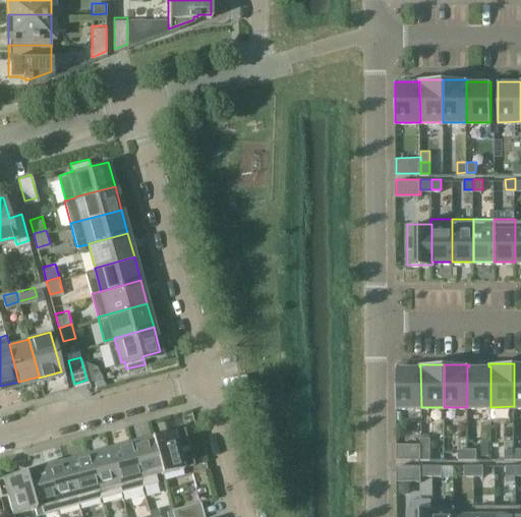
[(420,366),(419,366),(396,366),(396,407),(421,407),(420,366)]
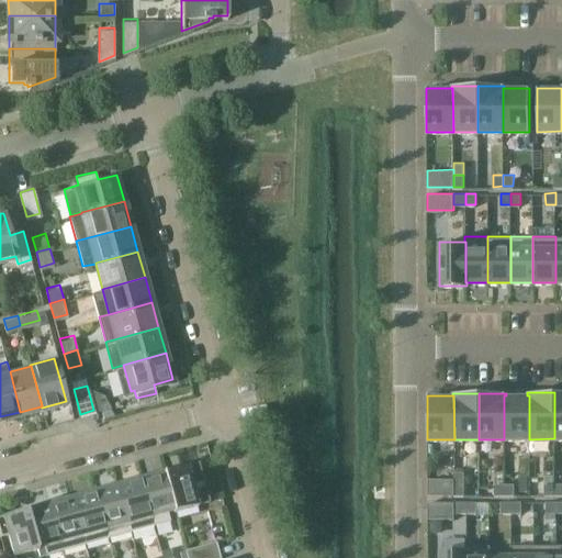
[(529,395),(527,395),(506,395),(504,395),(504,439),(529,439),(529,395)]
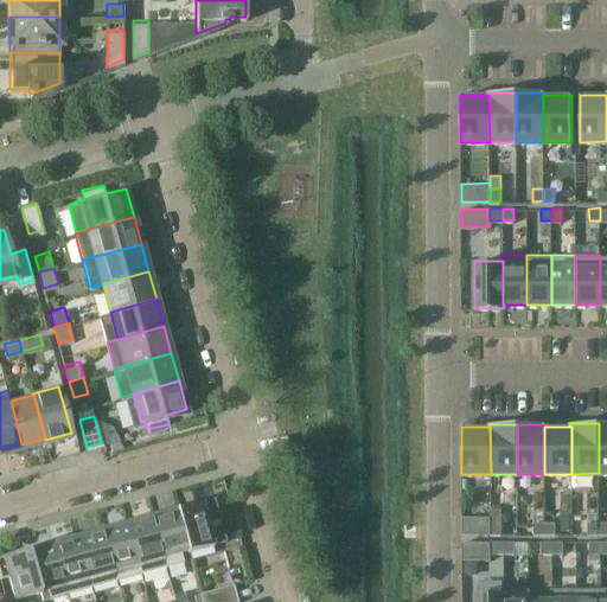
[(187,548),(187,549),(218,540),(211,516),(213,514),(210,501),(208,501),(206,498),(177,505),(187,548)]
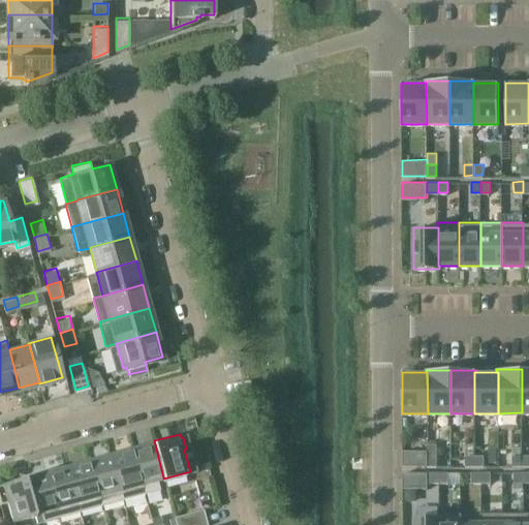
[(163,477),(154,440),(132,446),(145,491),(160,487),(157,479),(163,477)]
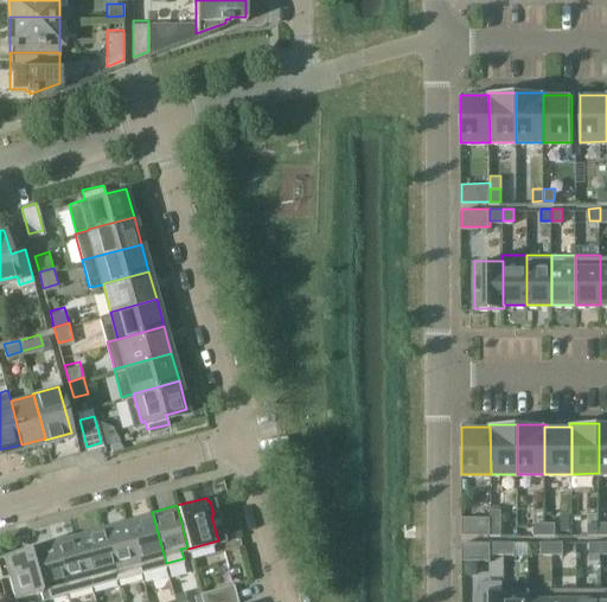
[(491,507),(491,516),(491,520),(502,520),(502,507),(491,507)]
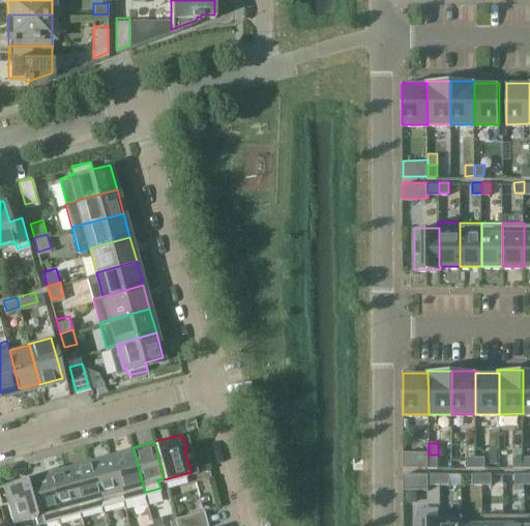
[(145,492),(133,447),(111,454),(123,498),(145,492)]
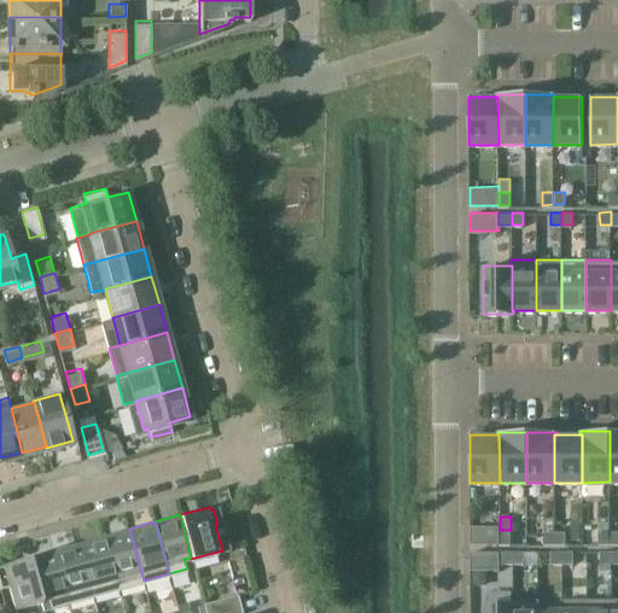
[(500,530),(500,525),(471,525),(471,543),(500,543),(500,530)]
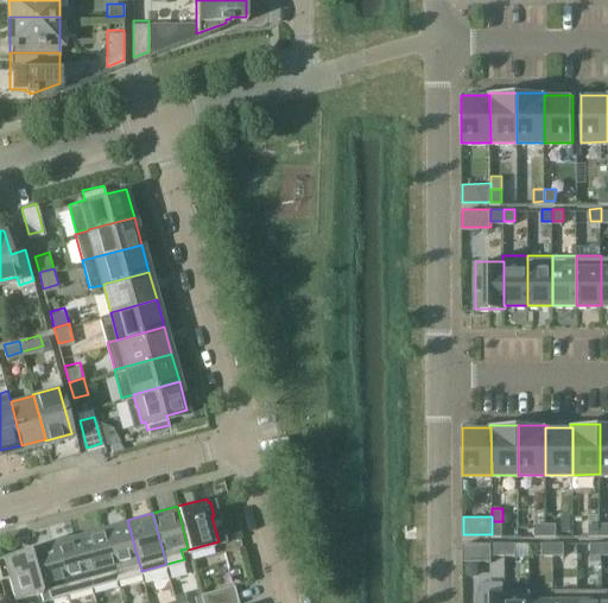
[(141,571),(127,520),(102,527),(116,578),(141,571)]
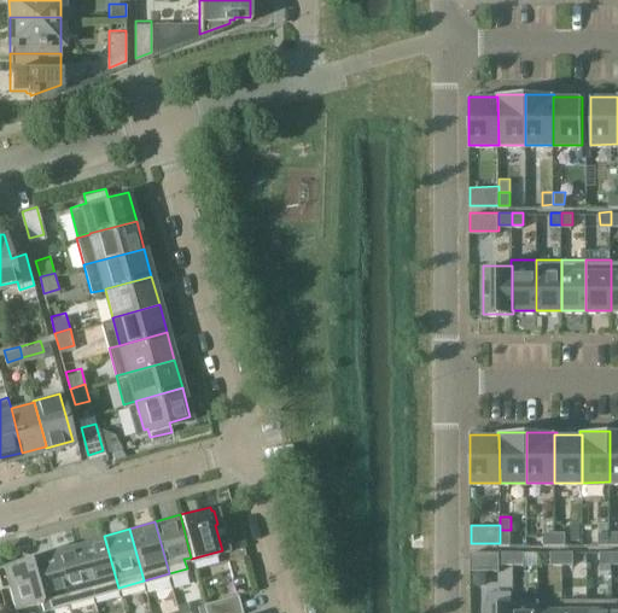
[(511,543),(511,530),(500,530),(500,543),(511,543)]
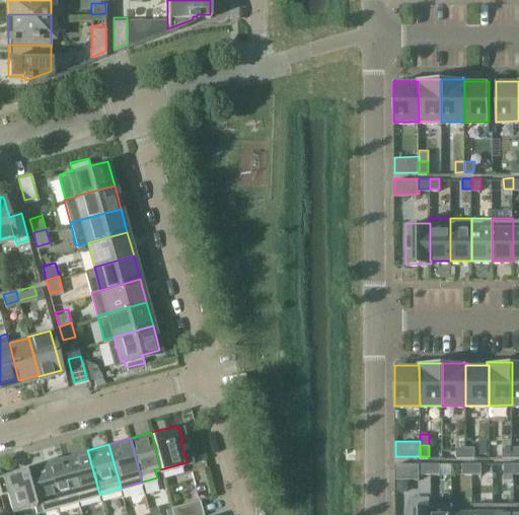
[(465,455),(465,445),(456,445),(456,455),(465,455)]
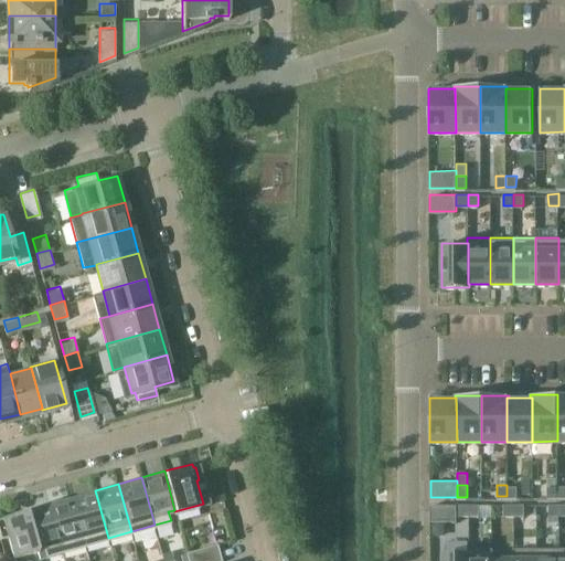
[(518,485),(507,485),(507,496),(518,496),(518,485)]
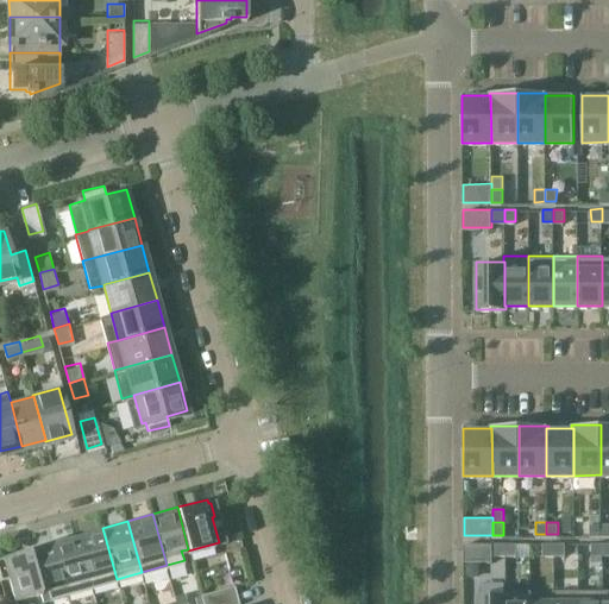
[(601,534),(601,522),(590,522),(590,534),(601,534)]
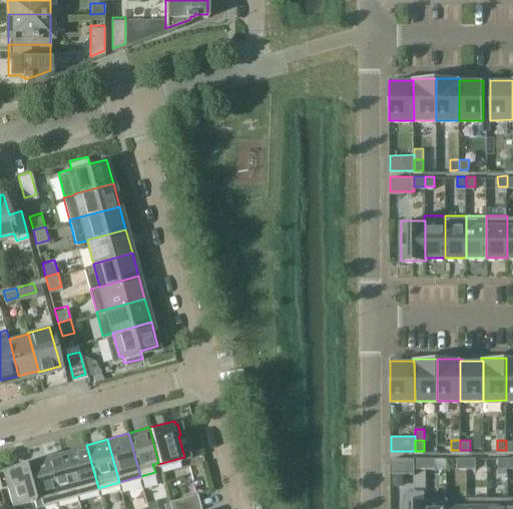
[(77,494),(95,488),(98,488),(86,445),(65,450),(77,494)]
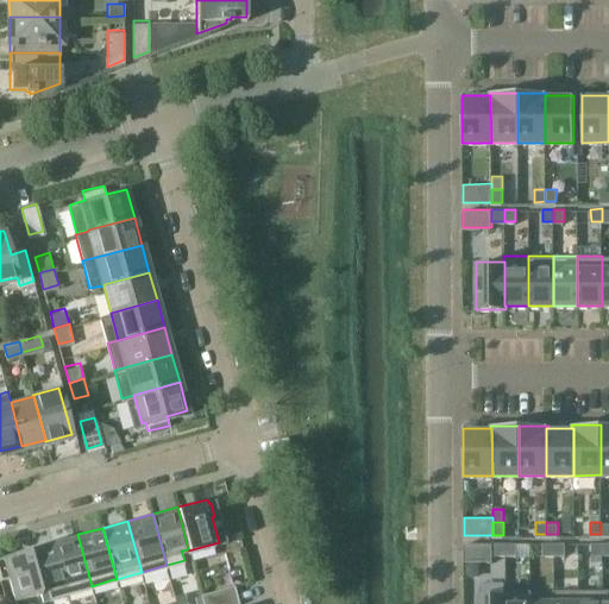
[(52,541),(67,592),(92,586),(77,534),(52,541)]
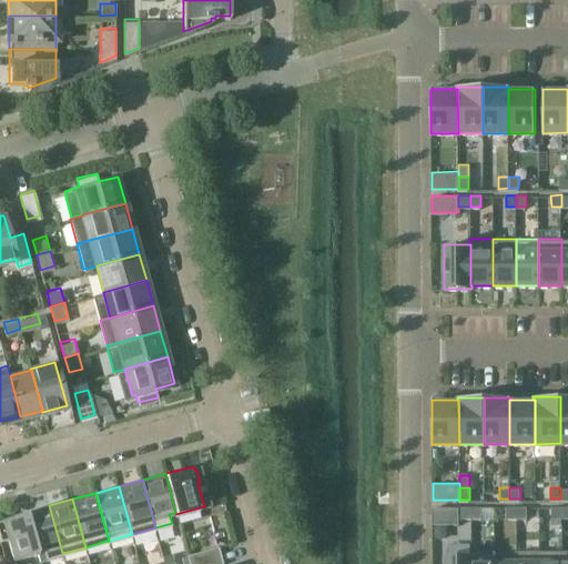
[(62,553),(49,505),(27,512),(37,551),(38,551),(38,552),(39,560),(62,553)]
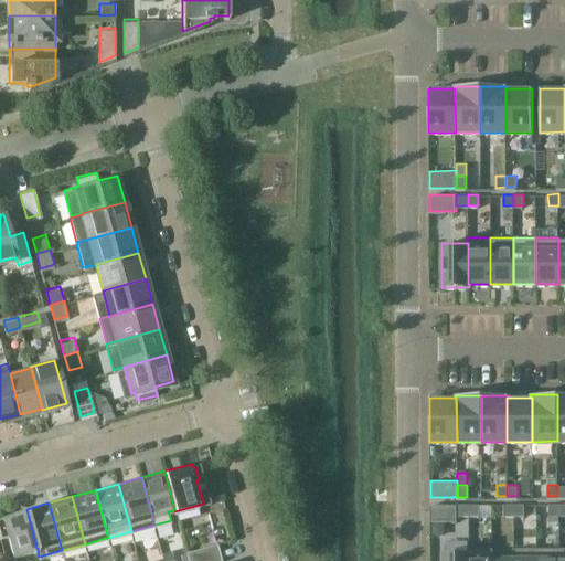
[(560,515),(560,503),(550,503),(550,515),(560,515)]
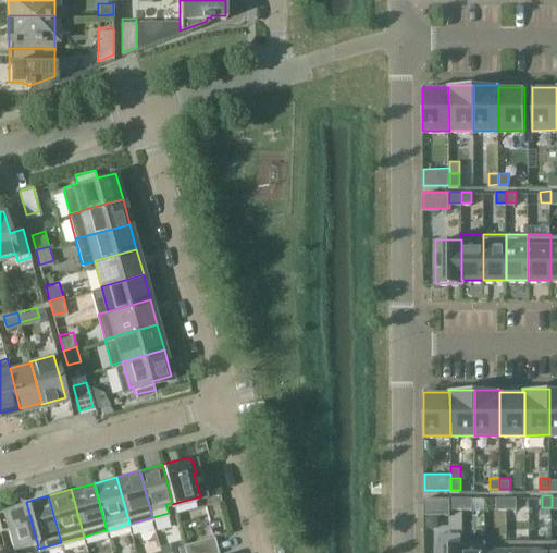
[(450,507),(450,496),(424,496),(424,513),(450,513),(450,507)]
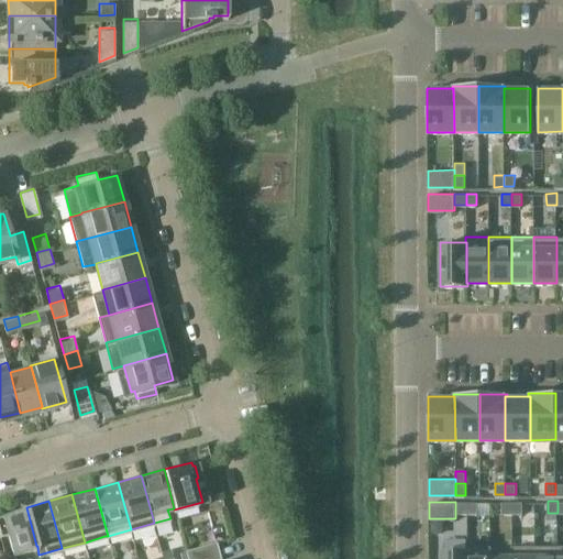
[(467,513),(467,502),(455,502),(455,513),(467,513)]
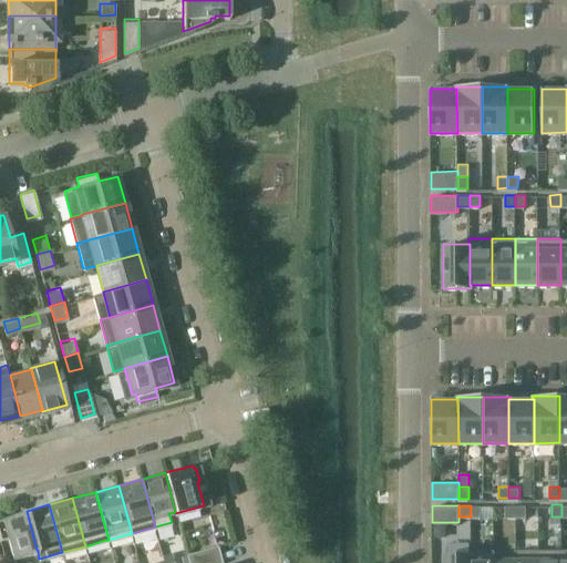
[(481,505),(471,505),(471,517),(481,517),(481,505)]
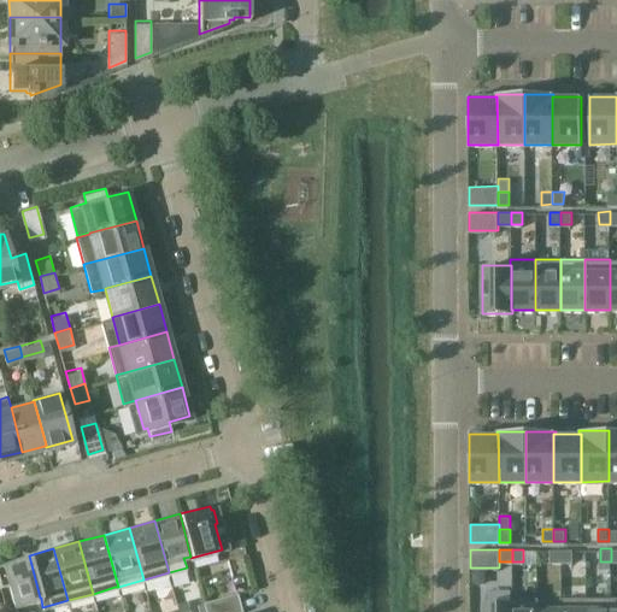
[(562,562),(562,549),(551,549),(551,562),(562,562)]
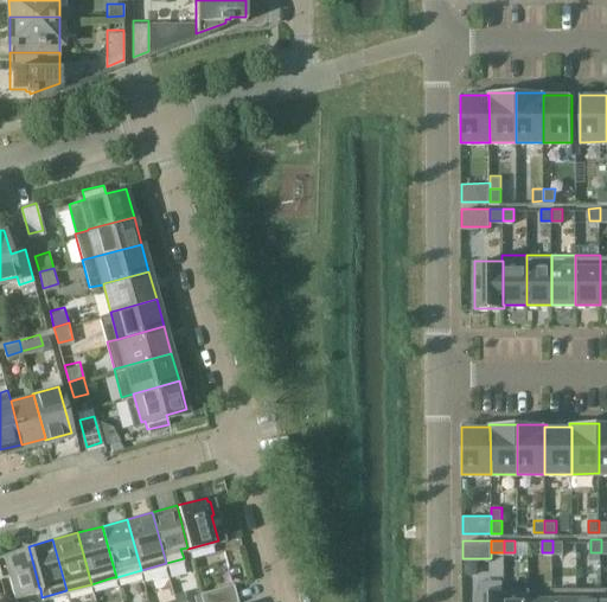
[(563,540),(553,540),(553,552),(563,552),(563,540)]
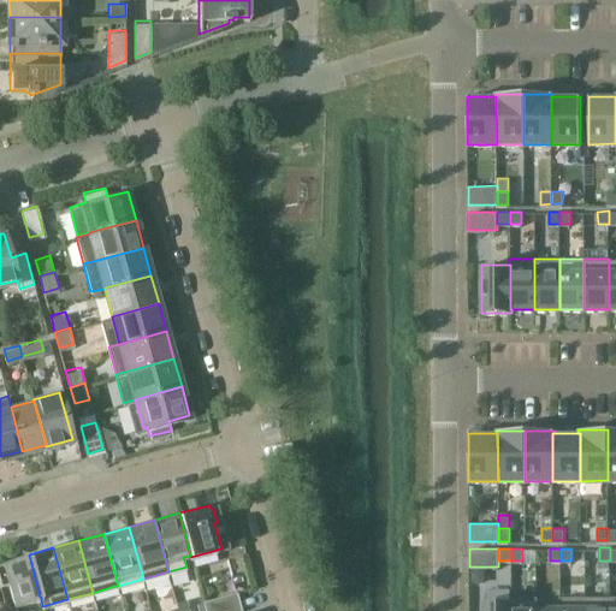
[(15,605),(41,598),(41,597),(40,597),(29,555),(0,562),(0,583),(9,582),(15,605)]
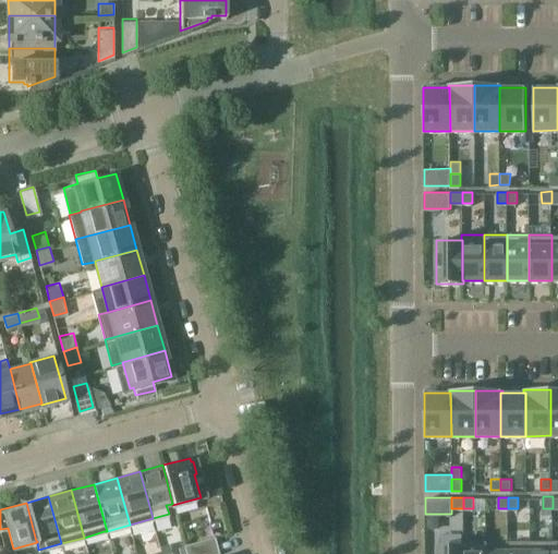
[(185,553),(208,553),(219,551),(215,534),(183,543),(185,553)]
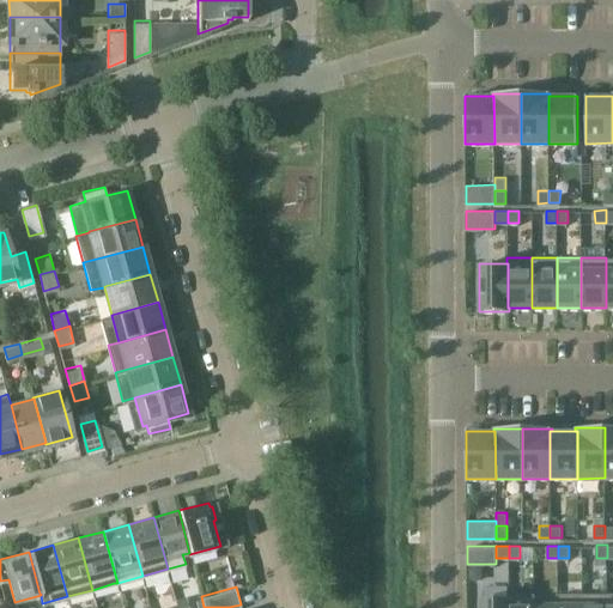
[(533,607),(534,599),(535,599),(535,593),(508,593),(508,599),(509,599),(509,607),(533,607)]
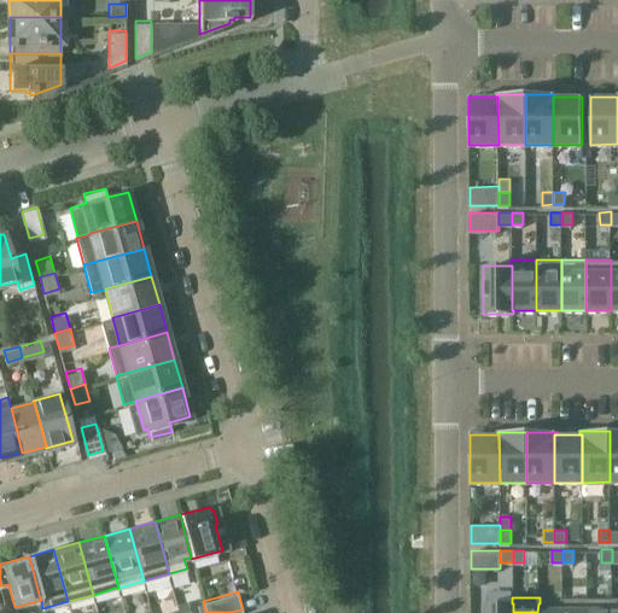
[(587,612),(587,597),(561,597),(561,603),(563,603),(563,612),(587,612)]
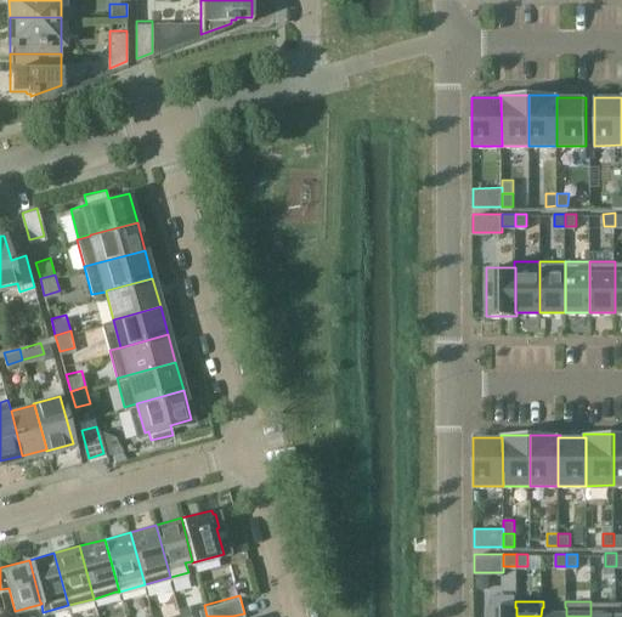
[(615,616),(616,601),(591,601),(591,616),(615,616)]
